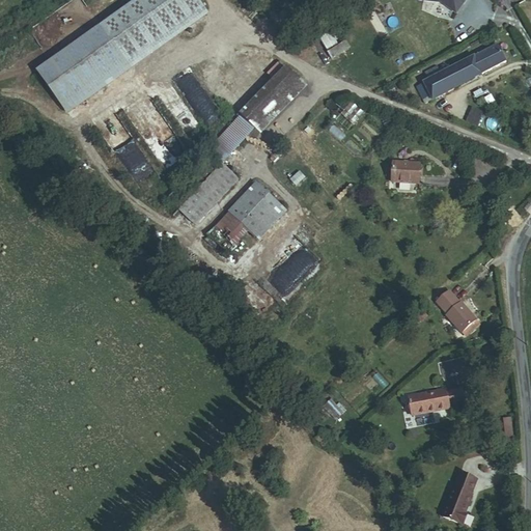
[(129,58),(205,3),(202,0),(138,0),(105,25),(129,58)]
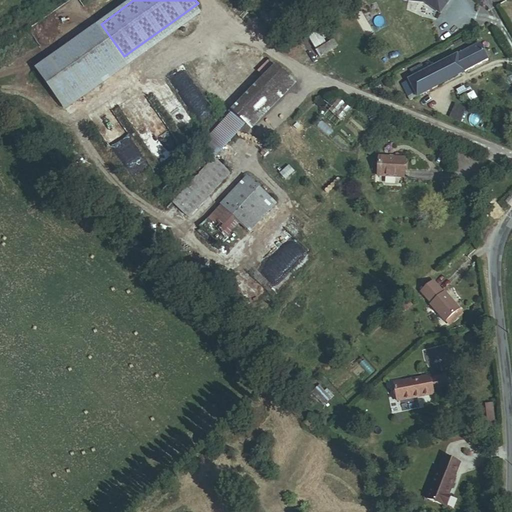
[(408,0),(409,1),(426,2),(441,12),(449,0),(408,0)]
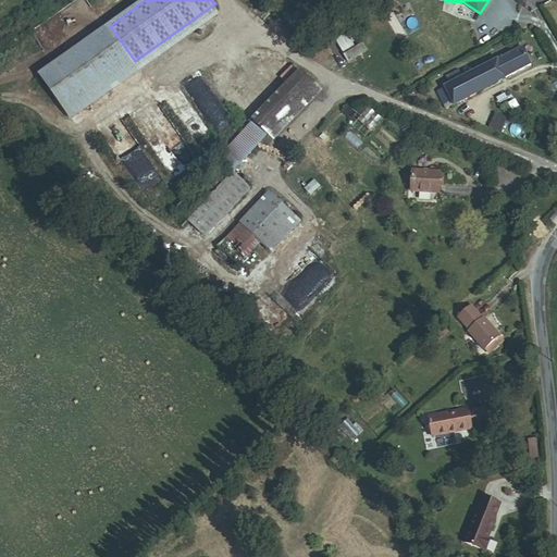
[(215,3),(135,61),(141,70),(222,12),(215,3)]
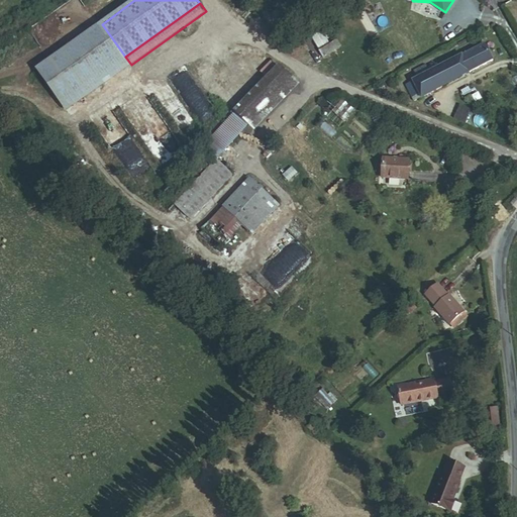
[(333,20),(317,31),(324,40),(339,29),(333,20)]
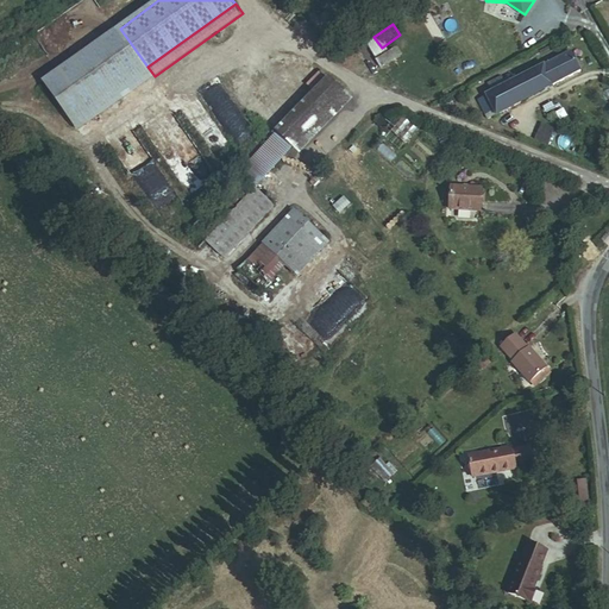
[(120,29),(46,81),(75,119),(148,67),(120,29)]
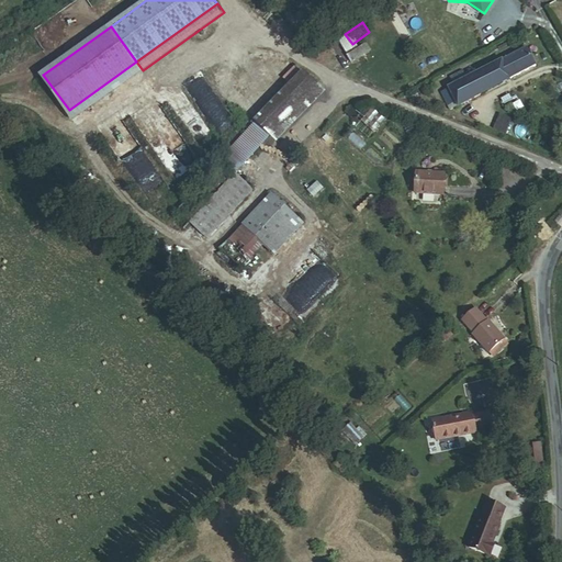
[(330,59),(352,44),(345,34),(324,49),(330,59)]
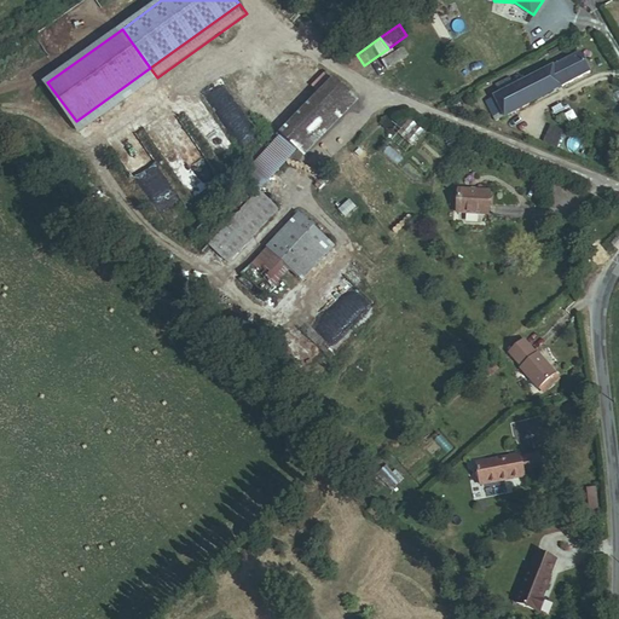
[(551,67),(562,87),(590,73),(579,52),(551,67)]
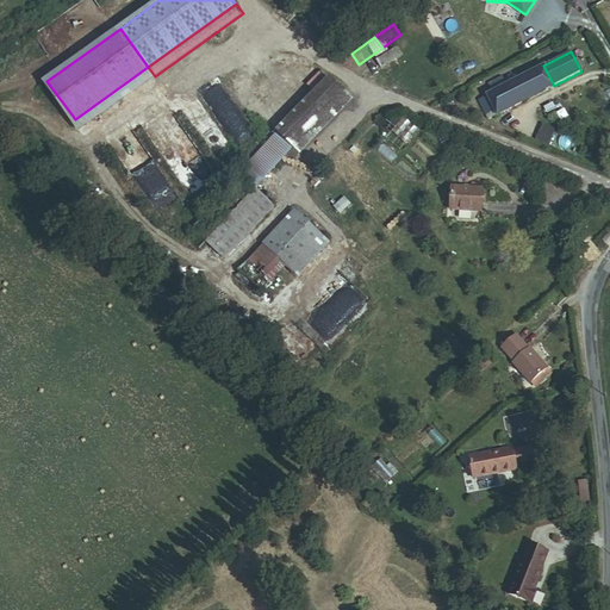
[(352,69),(359,64),(352,54),(343,58),(352,69)]
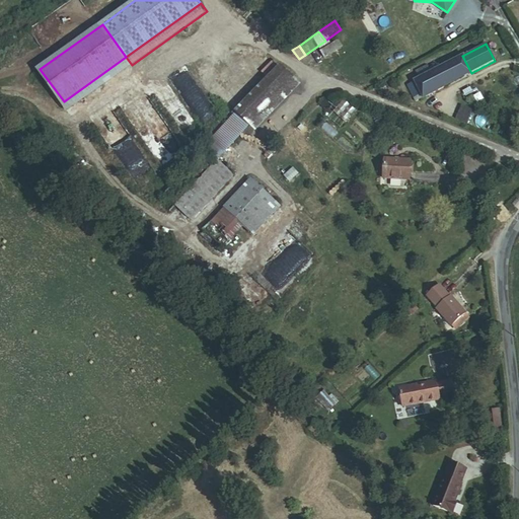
[(420,93),(423,98),(471,73),(462,56),(430,72),(420,77),(414,80),(420,93)]
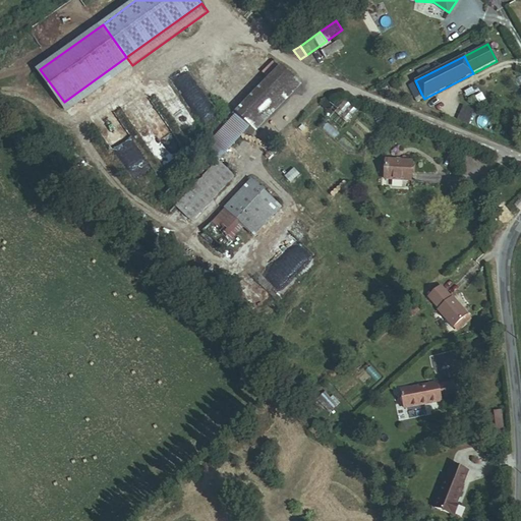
[(70,110),(132,65),(126,57),(64,102),(70,110)]
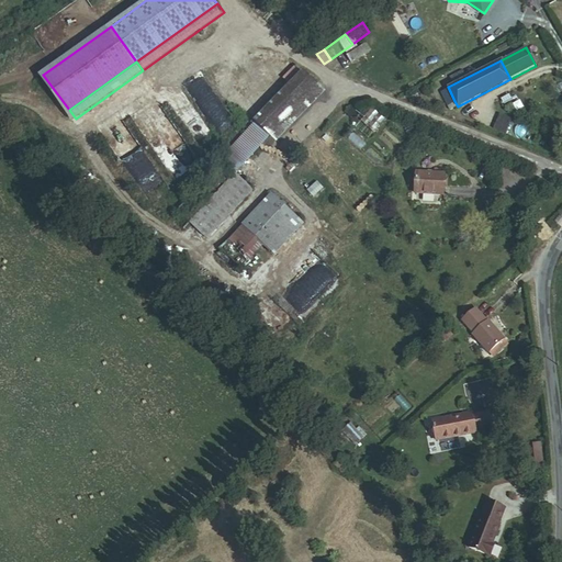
[(256,120),(270,134),(317,86),(303,71),(256,120)]
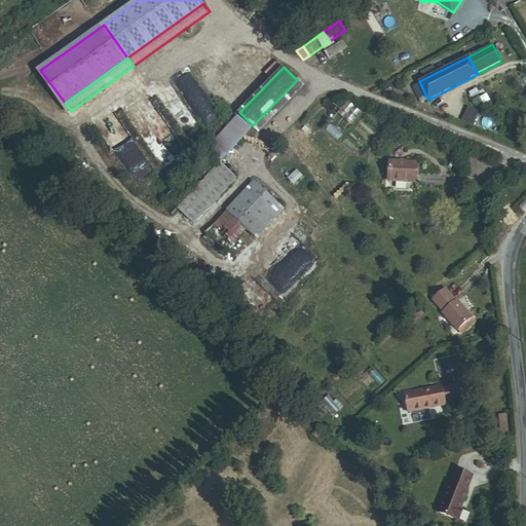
[(422,72),(425,78),(436,73),(433,67),(422,72)]
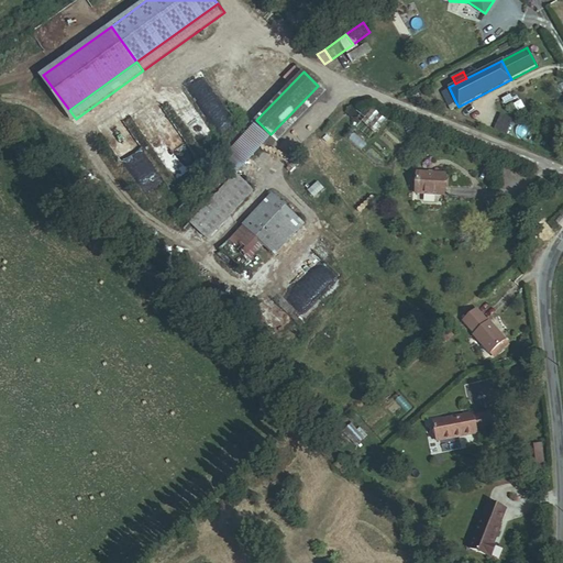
[(273,136),(277,141),(324,91),(318,86),(271,134),(273,136)]
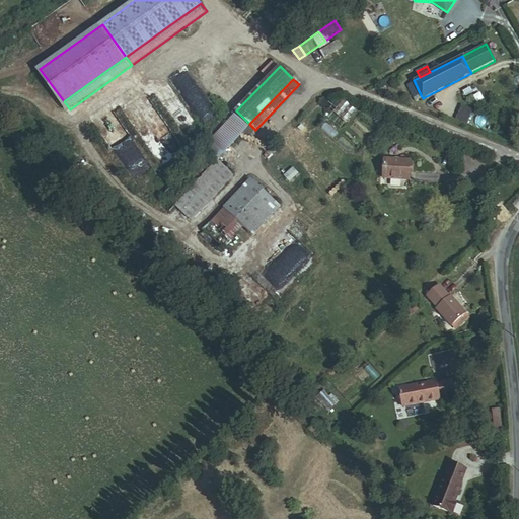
[(413,97),(420,93),(414,80),(406,84),(413,97)]
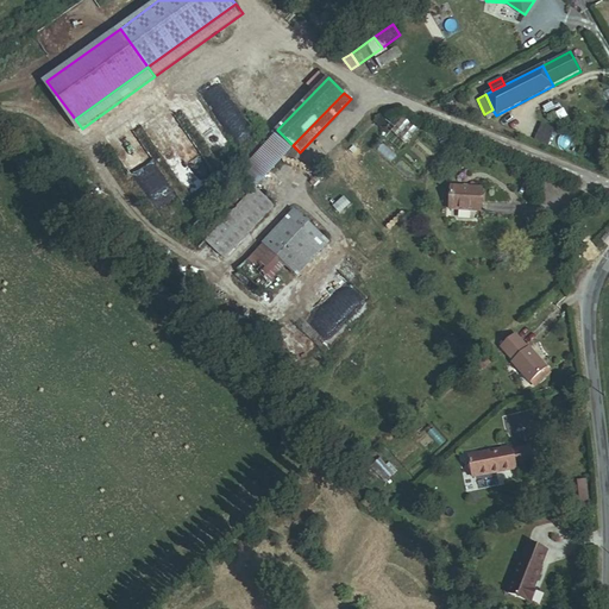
[(400,120),(384,139),(399,150),(414,131),(400,120)]
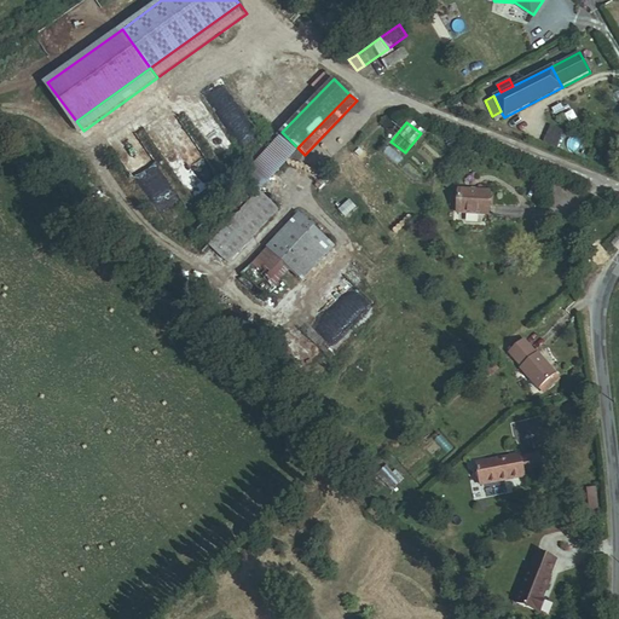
[(253,167),(268,183),(300,150),(298,148),(282,132),(250,165),(253,167)]
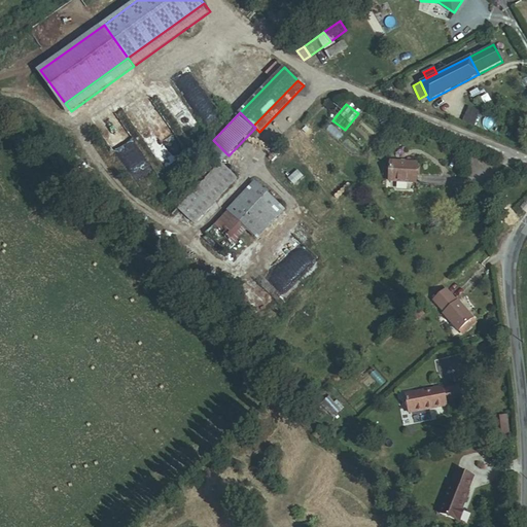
[(221,164),(229,155),(215,142),(208,150),(210,153),(221,164)]
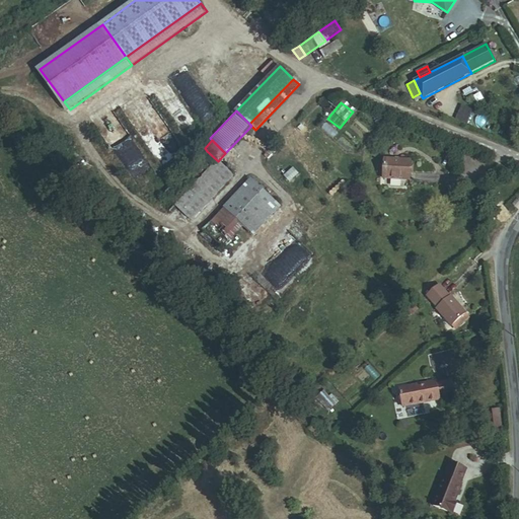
[(162,218),(175,205),(218,161),(207,151),(152,208),(162,218)]
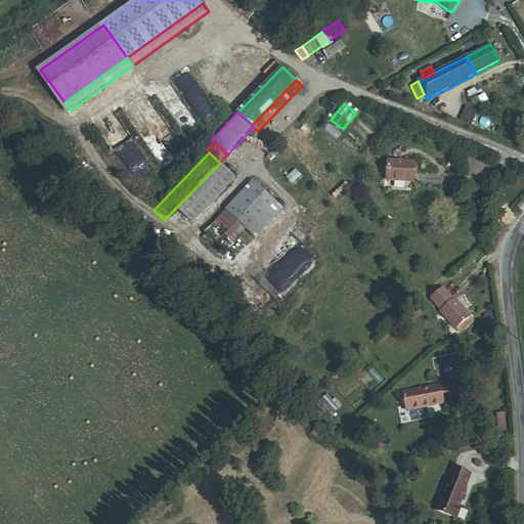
[(386,179),(413,181),(415,162),(387,161),(386,179)]
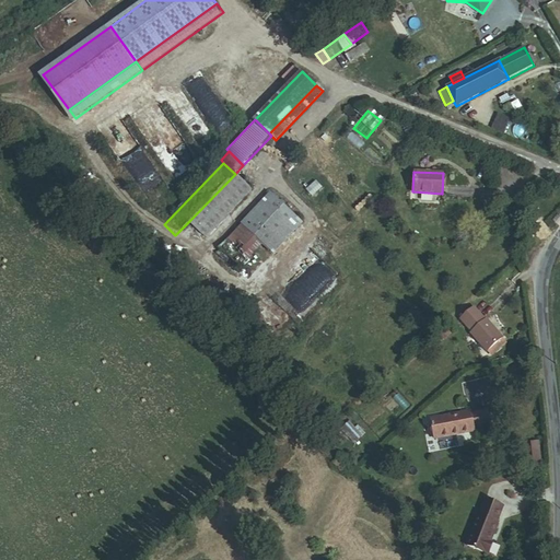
[(206,237),(252,190),(235,174),(189,221),(206,237)]
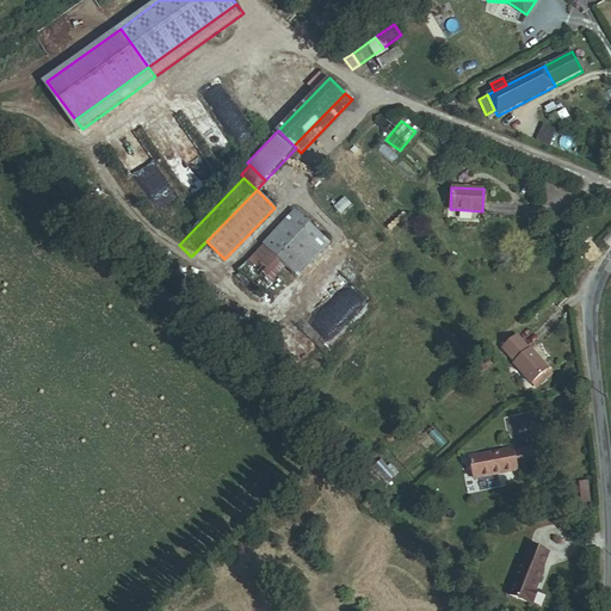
[(297,276),(329,244),(296,211),(264,245),(297,276)]
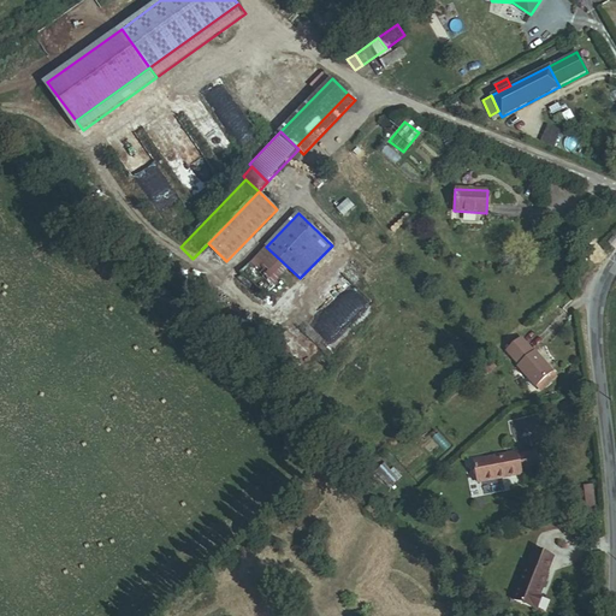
[(184,268),(193,259),(181,247),(177,243),(169,253),(184,268)]
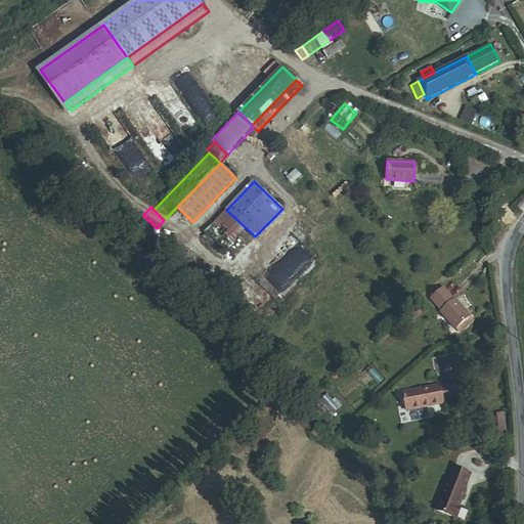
[(233,259),(255,236),(226,210),(205,232),(233,259)]
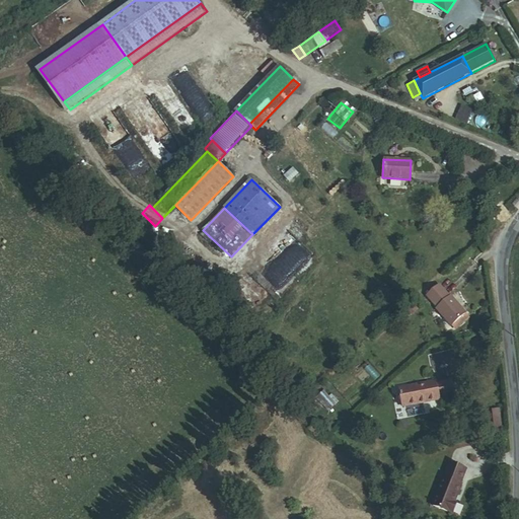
[(493,225),(500,218),(494,212),(487,219),(493,225)]
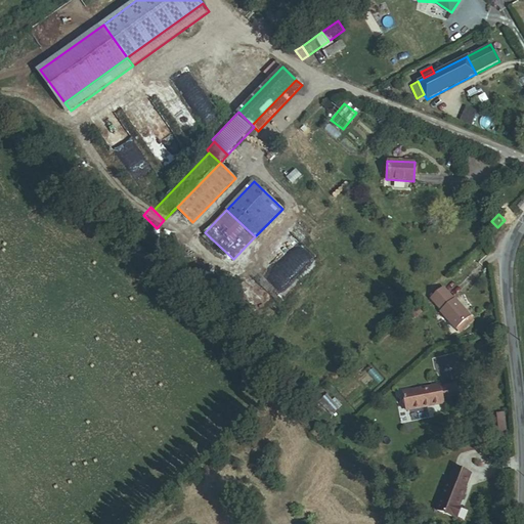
[(289,234),(279,246),(308,269),(318,258),(289,234)]
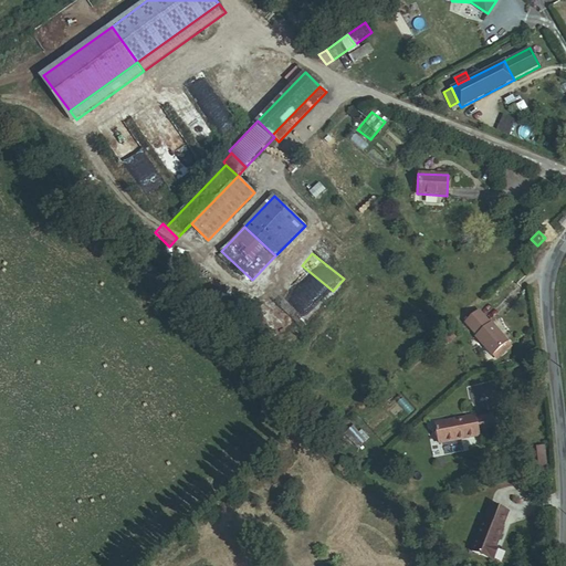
[(299,327),(311,316),(284,287),(272,299),(299,327)]
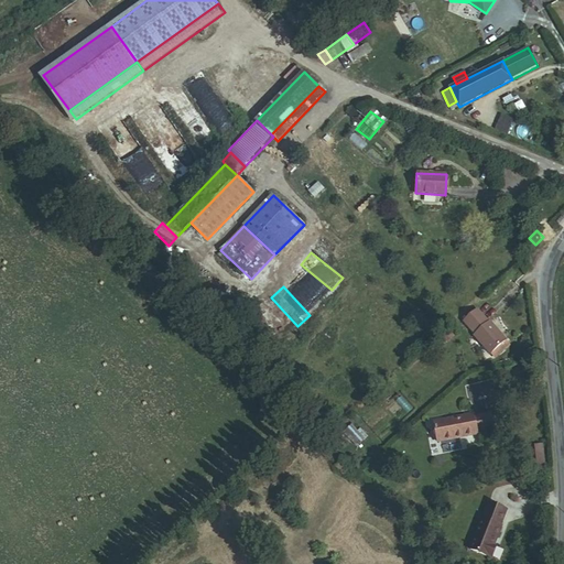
[(488,322),(477,310),(464,322),(475,334),(474,335),(491,354),(492,354),(496,357),(509,346),(506,342),(507,340),(489,322),(488,322)]
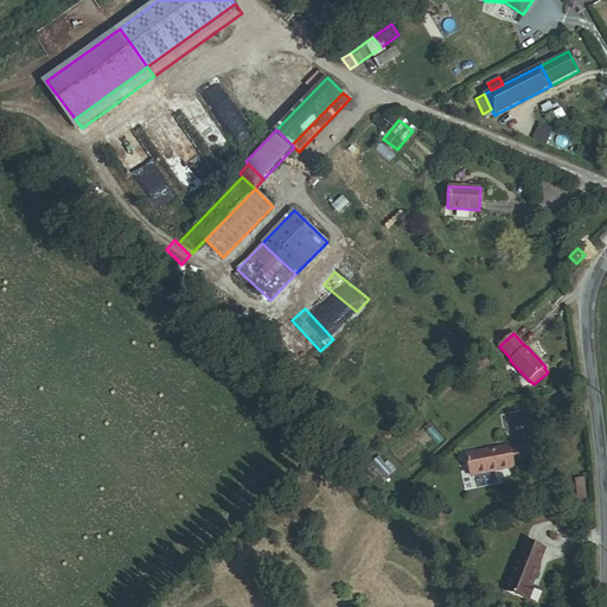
[(483,369),(489,363),(483,357),(477,363),(483,369)]
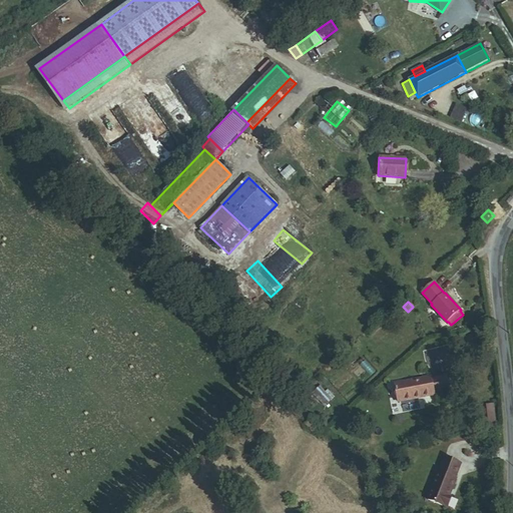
[(434,393),(450,390),(447,375),(431,378),(434,393)]
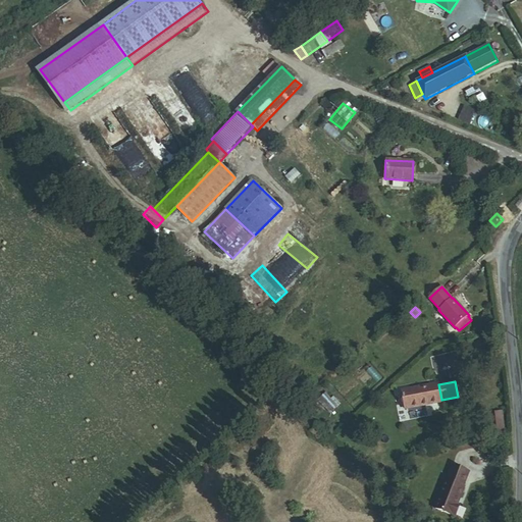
[(441,402),(441,400),(438,384),(438,383),(401,389),(405,409),(441,402)]
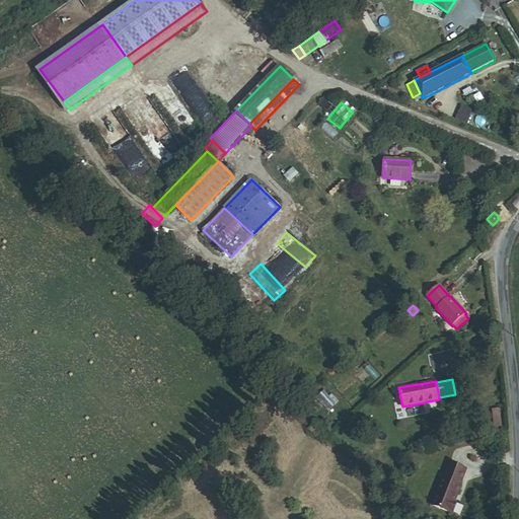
[(303,421),(308,426),(315,420),(311,415),(303,421)]
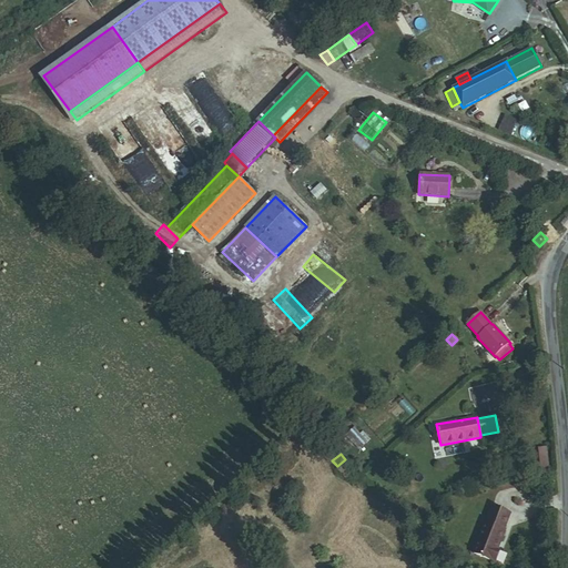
[(344,477),(354,469),(345,459),(337,466),(335,468),(344,477)]
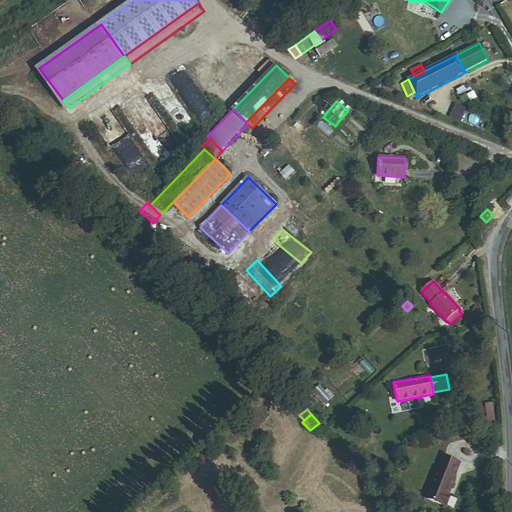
[(450,496),(458,478),(457,478),(463,463),(447,457),(441,471),(440,471),(428,498),(446,506),(450,496)]
